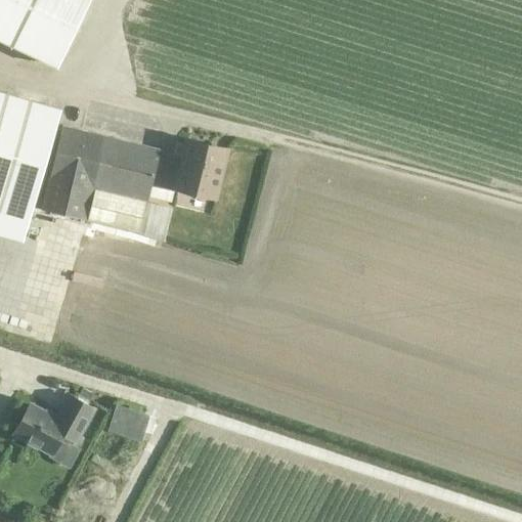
[(0,0),(0,42),(58,70),(91,0),(0,0)]
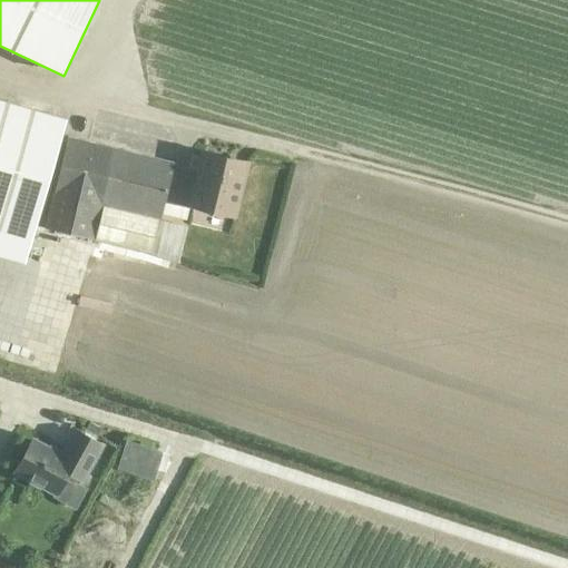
[(0,231),(33,241),(68,120),(0,100),(0,231)]
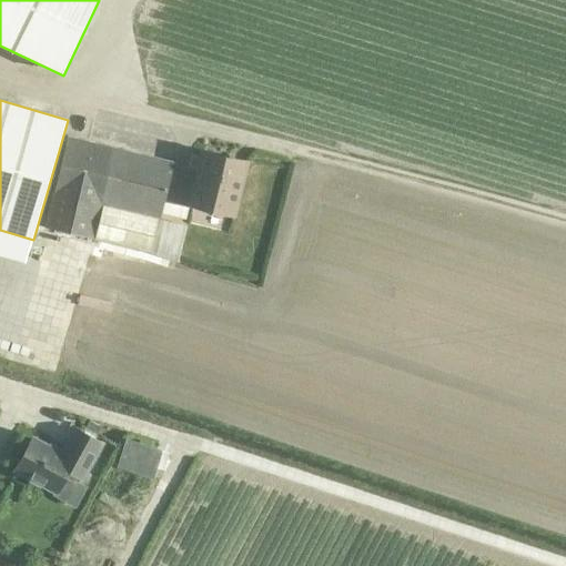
[(187,208),(196,169),(70,138),(48,228),(101,241),(110,204),(162,216),(165,203),(187,208)]
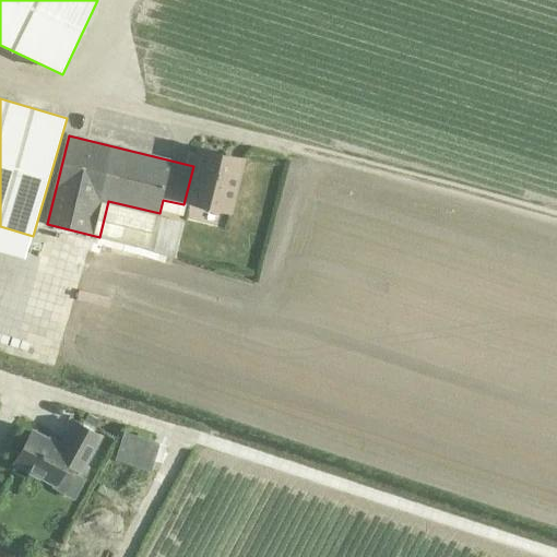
[(193,166),(184,204),(233,217),(247,160),(199,147),(193,166)]
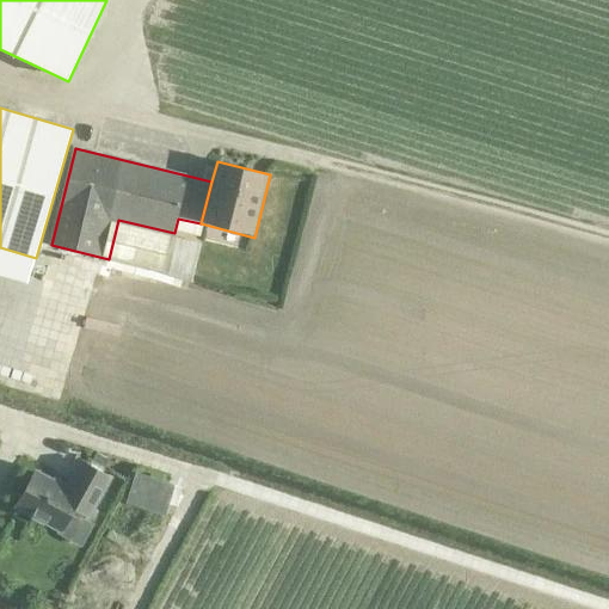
[(118,220),(109,259),(165,274),(174,233),(118,220)]
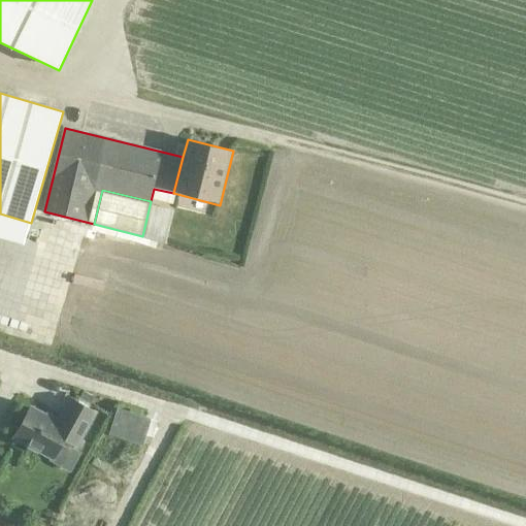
[(99,413),(71,397),(58,420),(32,405),(13,439),(55,463),(63,447),(70,450),(72,447),(78,450),(99,413)]
